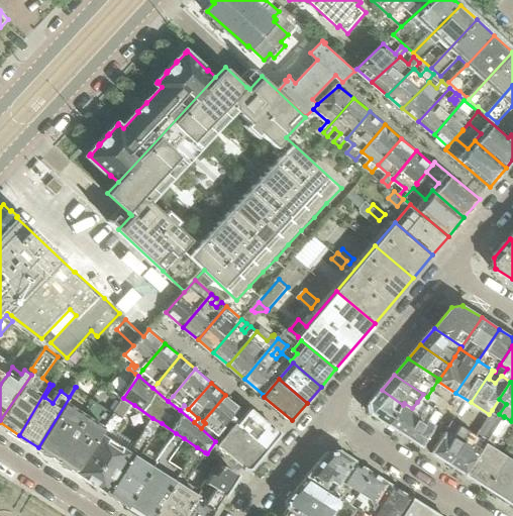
[(53,456),(77,473),(116,411),(115,411),(121,401),(118,399),(111,410),(96,400),(76,387),(38,447),(53,456)]
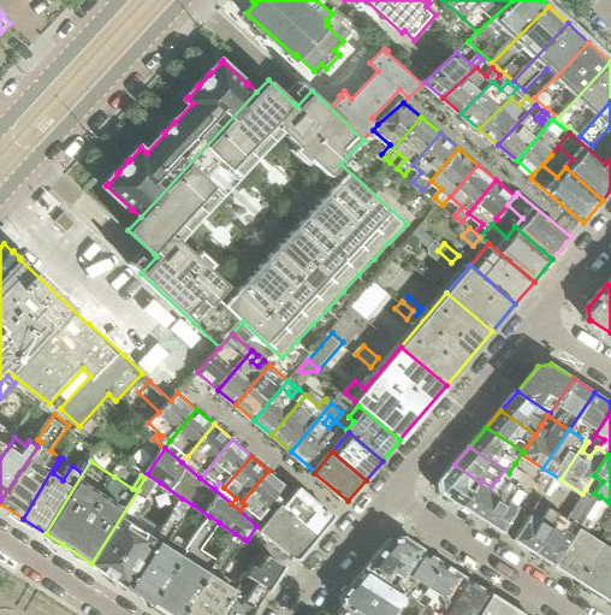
[(466,506),(484,519),(509,479),(512,474),(523,482),(528,474),(518,467),(520,466),(515,463),(509,473),(504,469),(497,479),(491,486),(481,480),(480,483),(466,506)]
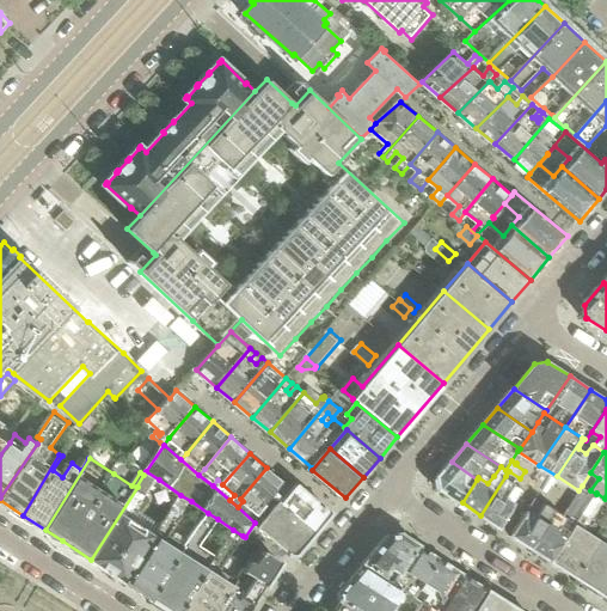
[(463,502),(477,480),(452,462),(440,476),(439,476),(441,489),(463,502)]
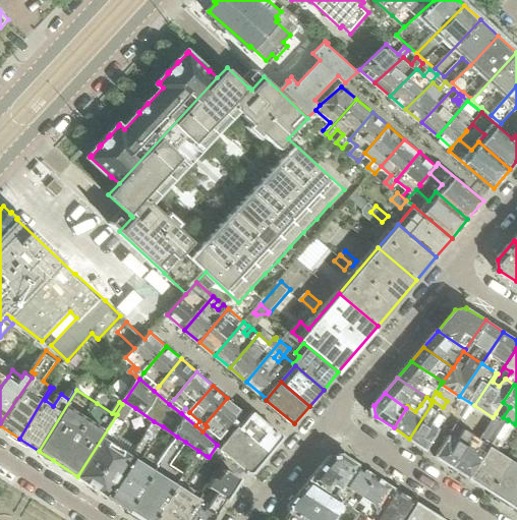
[(233,421),(236,424),(240,420),(246,412),(243,409),(242,410),(227,398),(205,424),(207,426),(219,438),(233,421)]
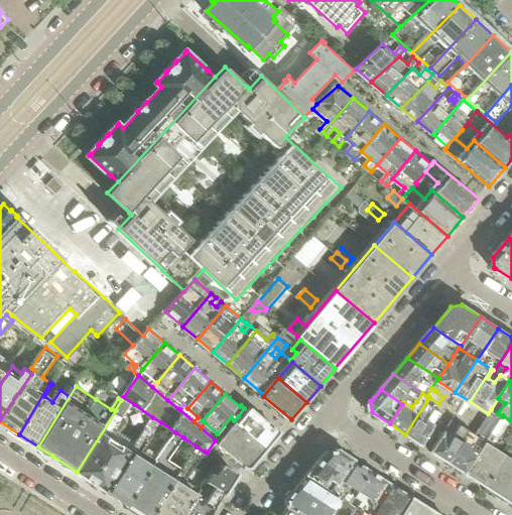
[(106,491),(132,449),(111,436),(115,431),(119,430),(127,417),(126,417),(134,404),(123,397),(121,400),(115,410),(116,410),(77,472),(106,491)]
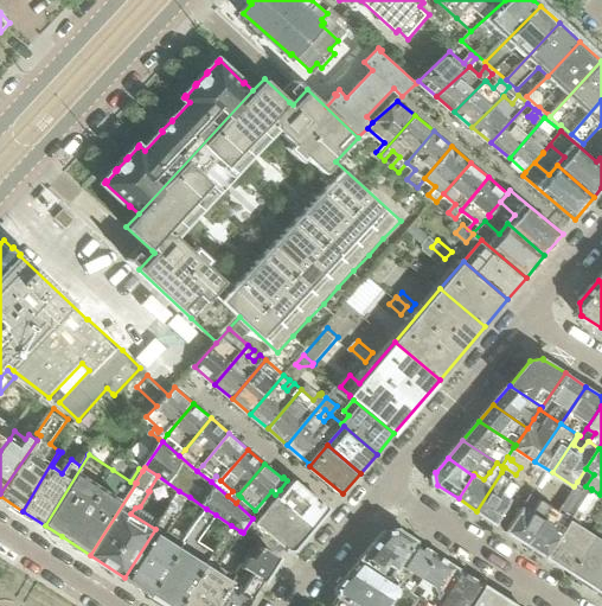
[(501,472),(476,511),(497,524),(513,498),(504,492),(512,479),(501,472)]
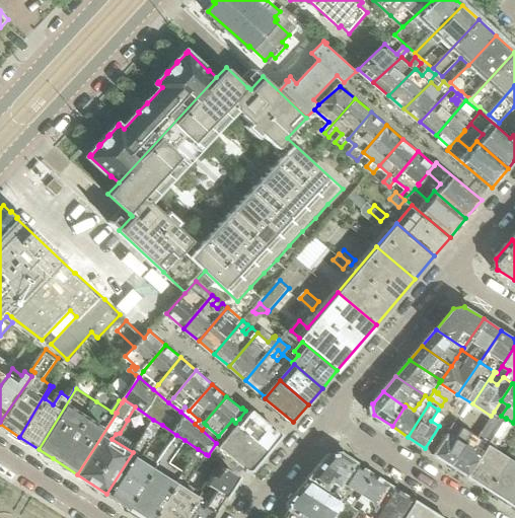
[(237,424),(269,450),(283,434),(263,417),(253,410),(242,422),(239,419),(235,423),(237,424)]
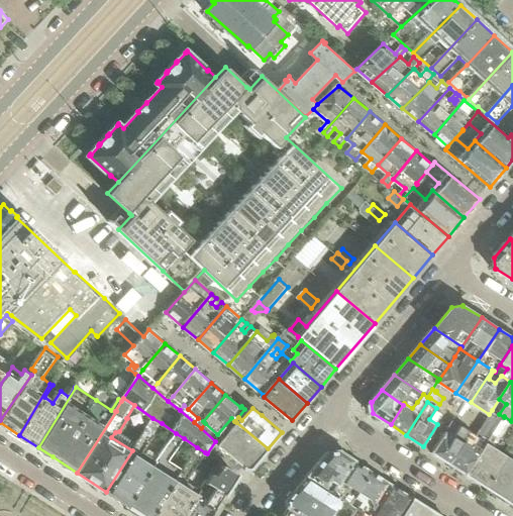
[(449,462),(468,474),(504,417),(499,414),(492,410),(489,414),(491,415),(478,436),(471,431),(449,462)]
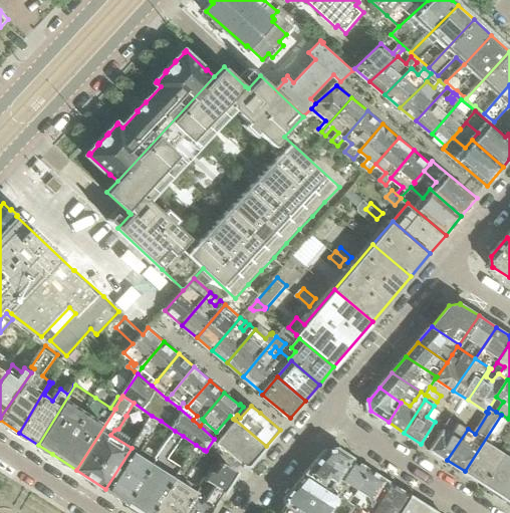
[(465,471),(485,484),(505,453),(490,444),(496,435),(500,435),(509,422),(509,420),(508,419),(501,414),(501,415),(465,471)]
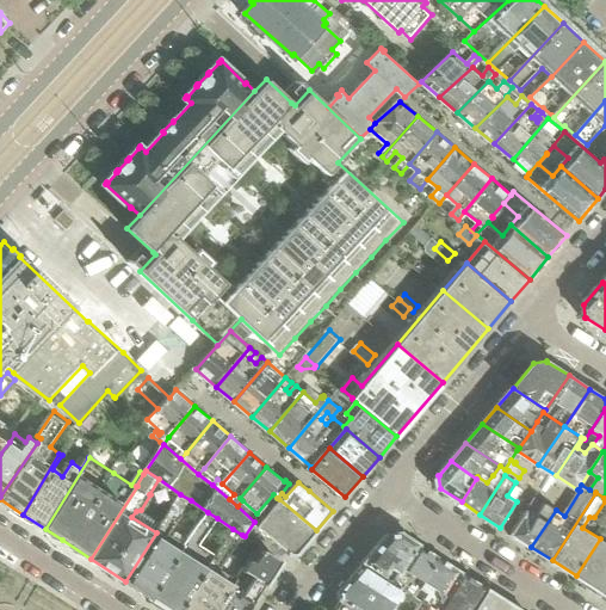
[(141,591),(150,597),(190,537),(178,530),(174,537),(169,534),(191,500),(180,494),(156,533),(125,581),(128,583),(128,581),(142,591),(141,591)]
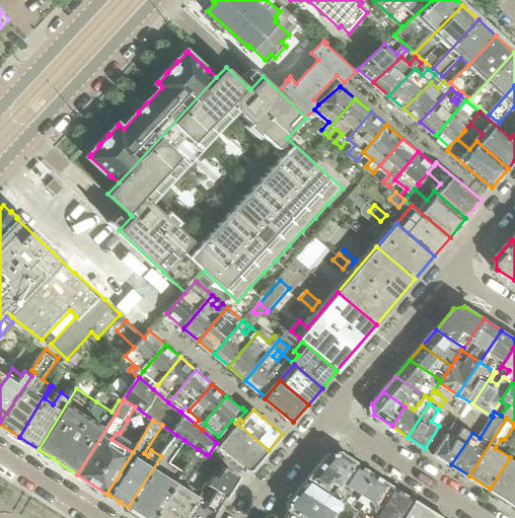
[(435,454),(451,464),(472,433),(456,422),(435,454)]
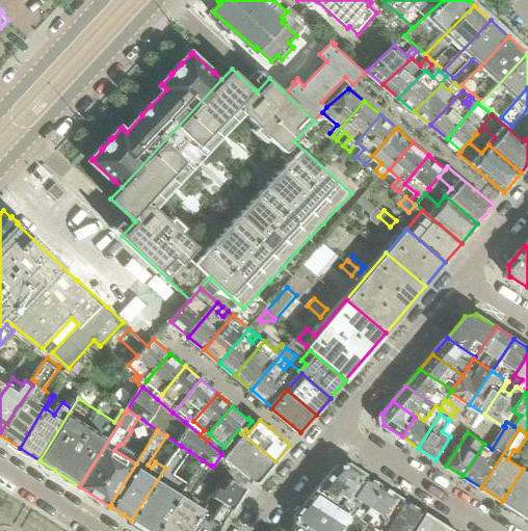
[(260,481),(275,461),(243,434),(225,457),(254,482),(260,481)]
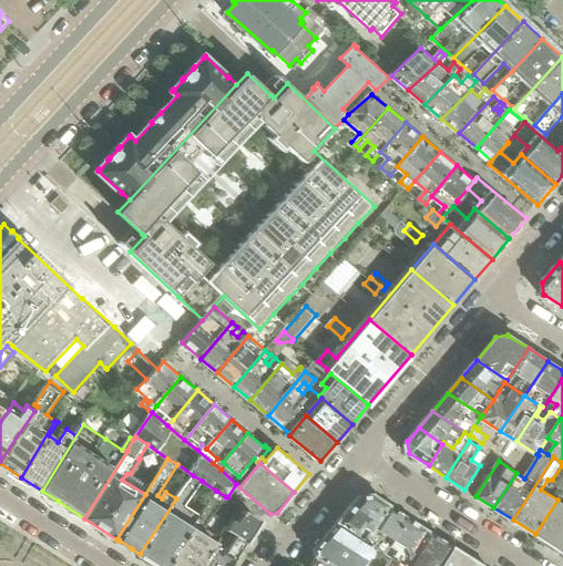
[(170,565),(202,513),(186,503),(202,481),(193,475),(176,498),(140,554),(141,555),(142,556),(156,565),(157,565),(170,565)]
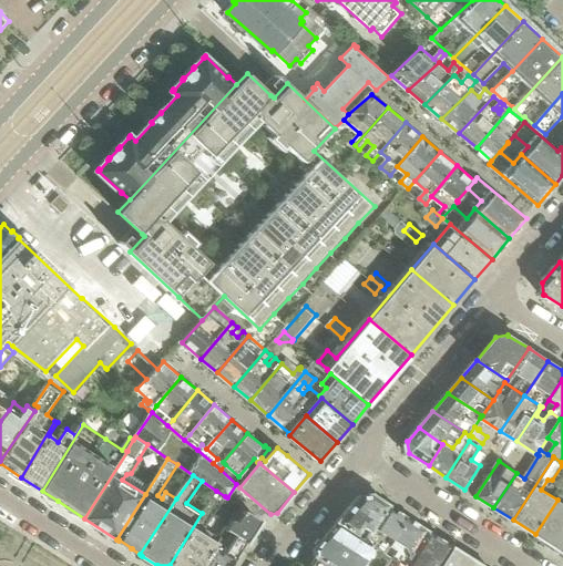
[(201,565),(221,536),(206,526),(225,496),(216,491),(202,513),(170,565),(201,565)]
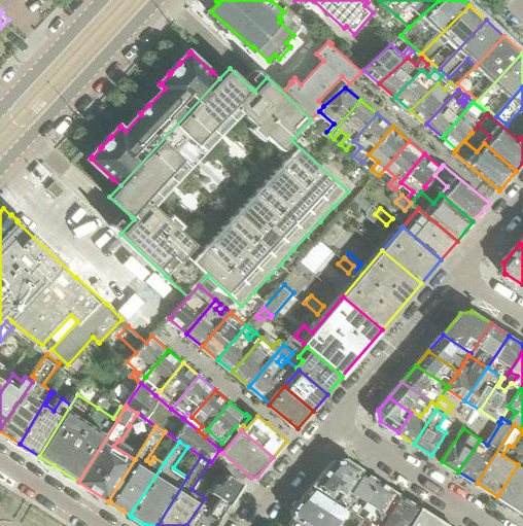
[(315,485),(340,500),(361,468),(347,459),(336,460),(336,461),(315,485)]
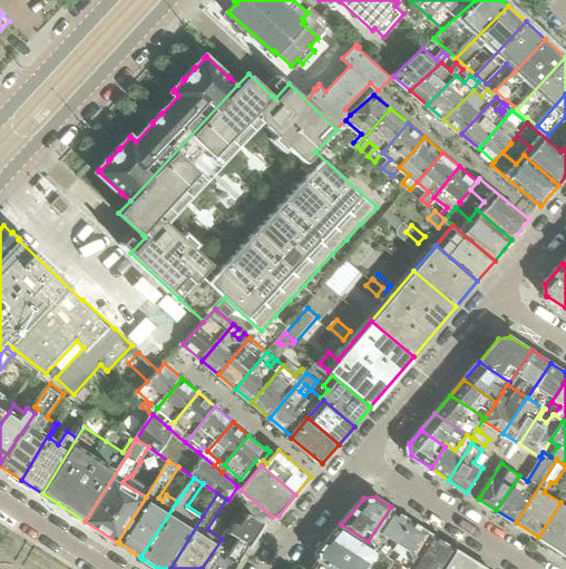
[(562,552),(565,546),(565,506),(560,502),(538,537),(562,552)]
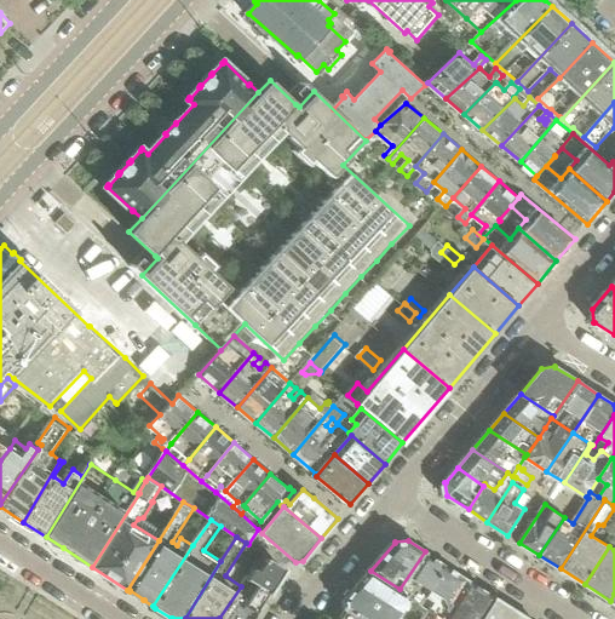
[(423,605),(448,566),(425,551),(400,589),(413,597),(423,605)]
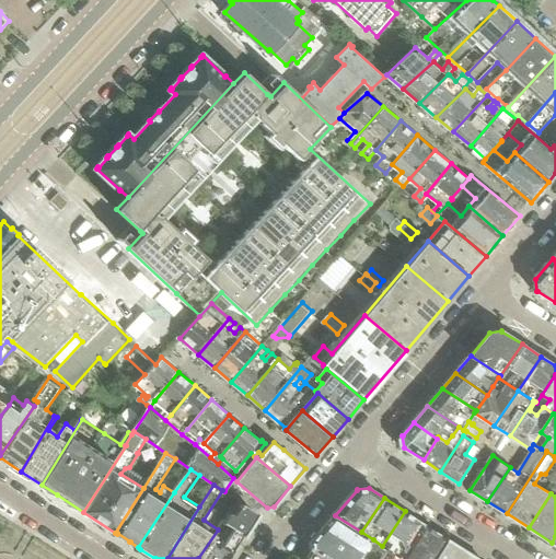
[(223,522),(244,536),(258,514),(259,513),(238,499),(223,522)]
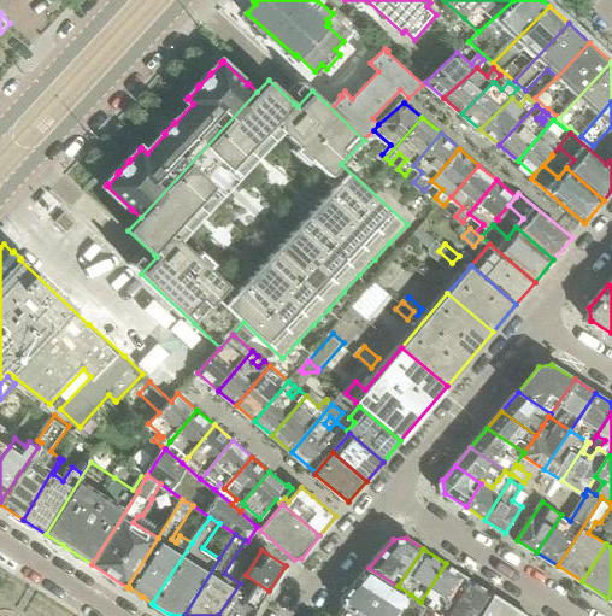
[(442,615),(468,578),(446,563),(425,593),(434,599),(429,608),(428,606),(421,615),(442,615)]
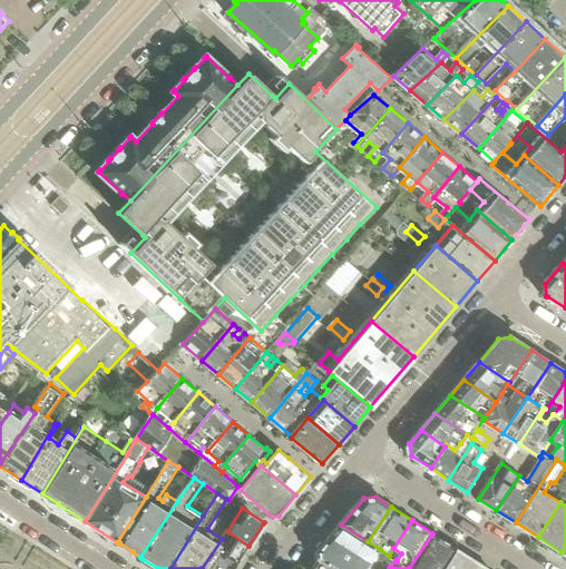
[(368,541),(341,525),(319,551),(320,559),(334,568),(367,568),(380,549),(368,541)]
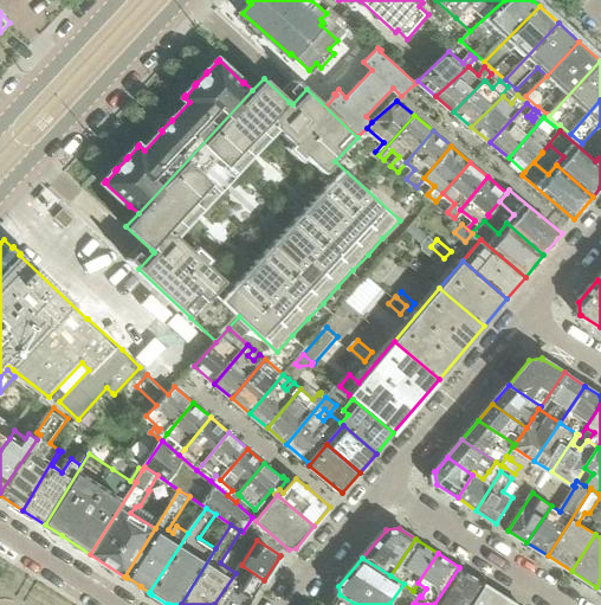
[(241,565),(236,573),(214,604),(247,604),(252,599),(264,580),(241,565)]
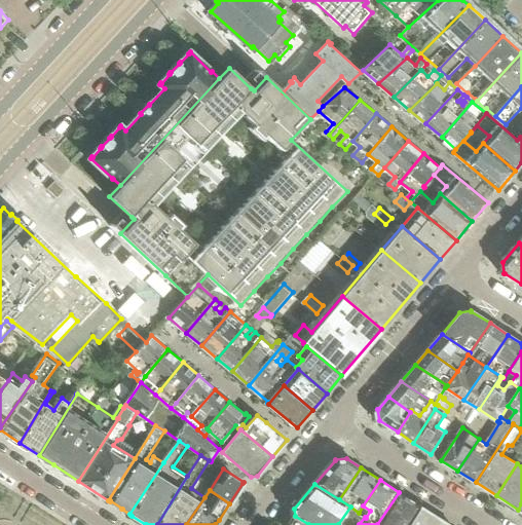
[(410,524),(422,507),(399,492),(377,524),(410,524)]
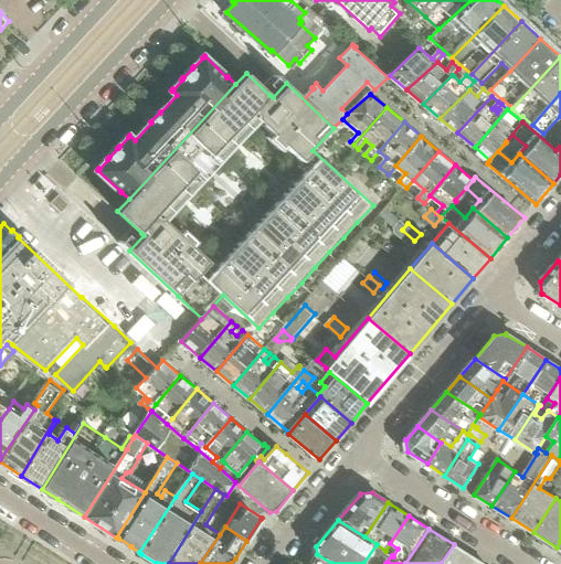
[(441,563),(469,563),(474,557),(454,544),(441,563)]
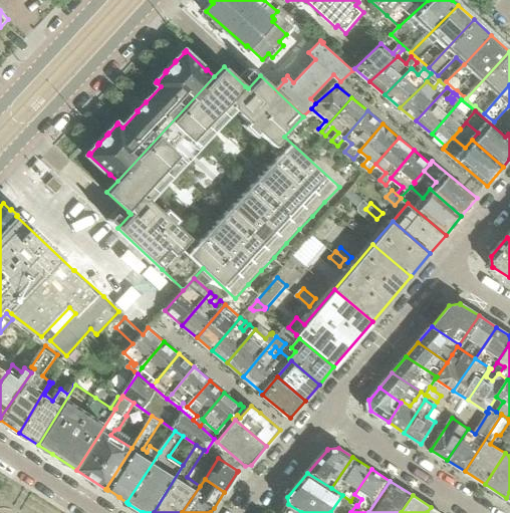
[(301,512),(288,504),(281,512),(301,512)]
